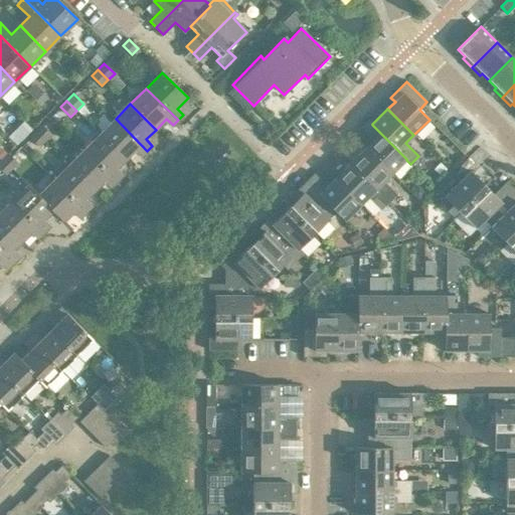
[(100,135),(125,160),(136,149),(142,156),(147,151),(116,119),(100,135)]
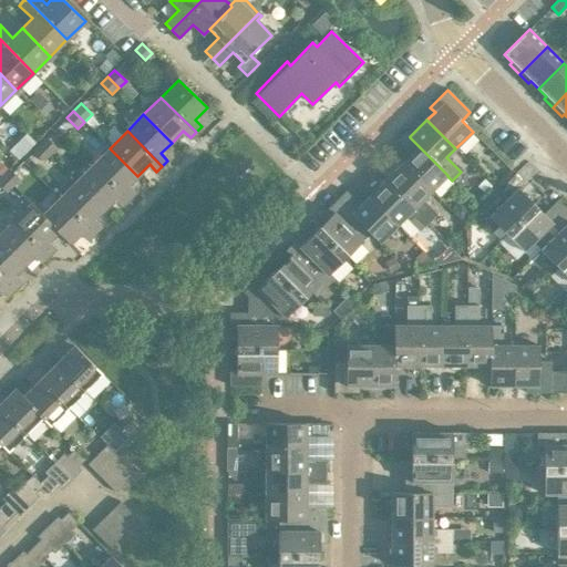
[(447,175),(410,137),(410,136),(405,132),(397,141),(410,155),(402,163),(431,192),(447,176),(447,175)]
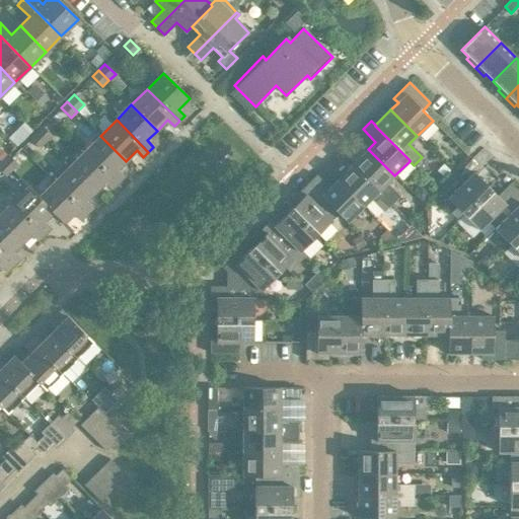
[(43,126),(35,132),(47,142),(53,136),(43,126)]
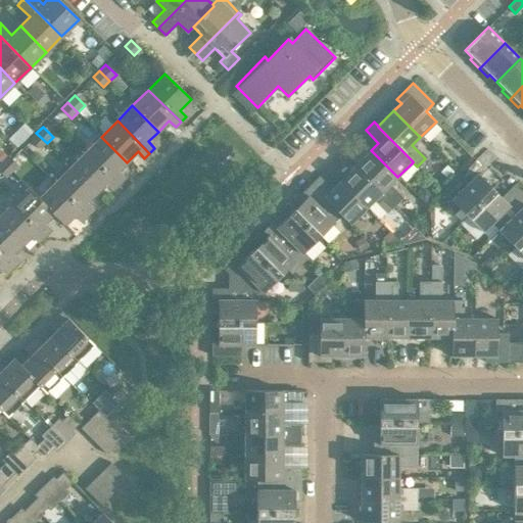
[(30,140),(40,150),(47,143),(36,133),(30,140)]
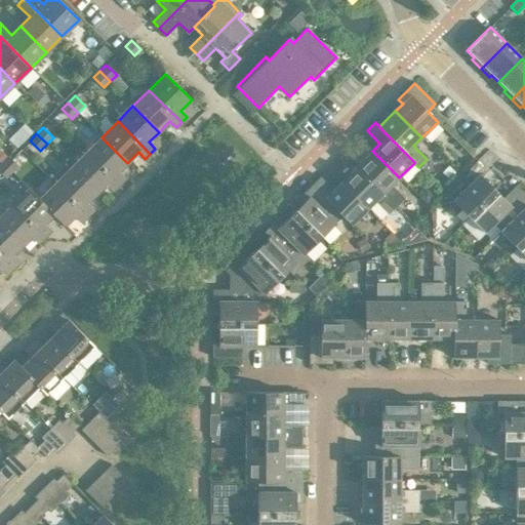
[(86,153),(118,186),(124,179),(117,173),(127,163),(102,137),(86,153)]
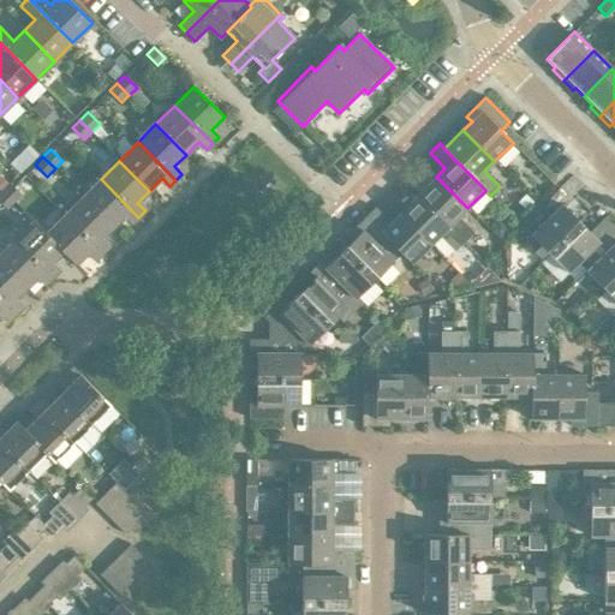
[(436,177),(418,195),(464,242),(473,233),(458,218),(467,208),(436,177)]
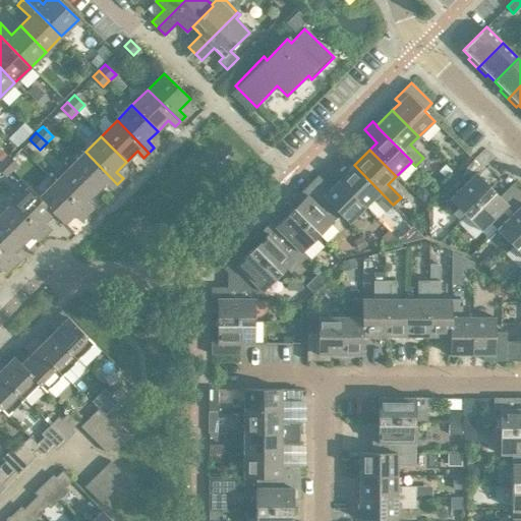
[(70,167),(96,192),(106,182),(112,188),(117,184),(85,152),(70,167)]
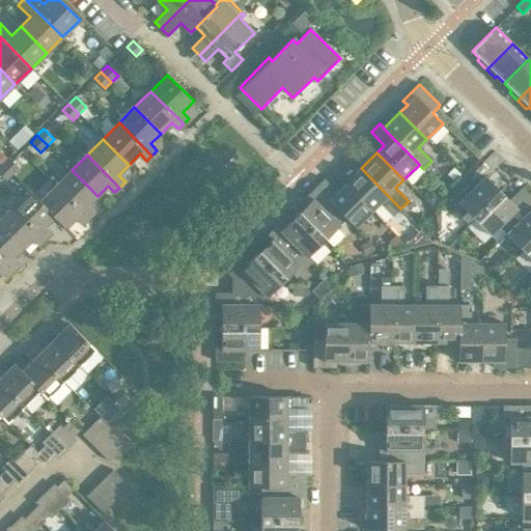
[(8,158),(2,164),(12,175),(19,168),(8,158)]
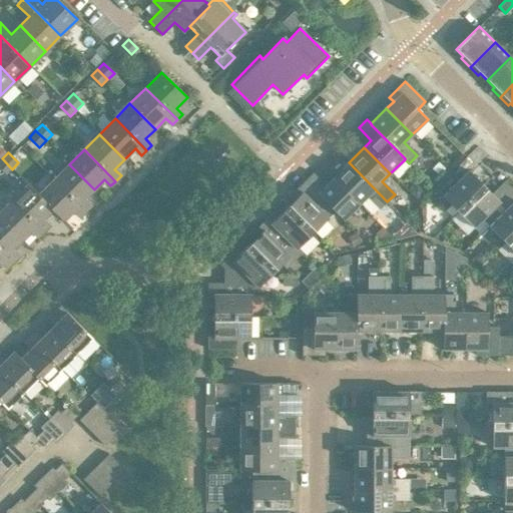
[(0,160),(0,169),(6,175),(12,169),(2,158),(0,160)]
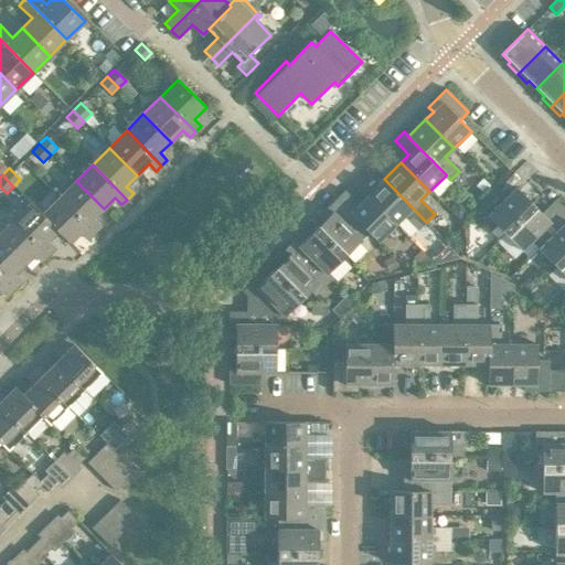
[(384,179),(366,196),(395,225),(404,216),(417,231),(426,222),(384,179)]
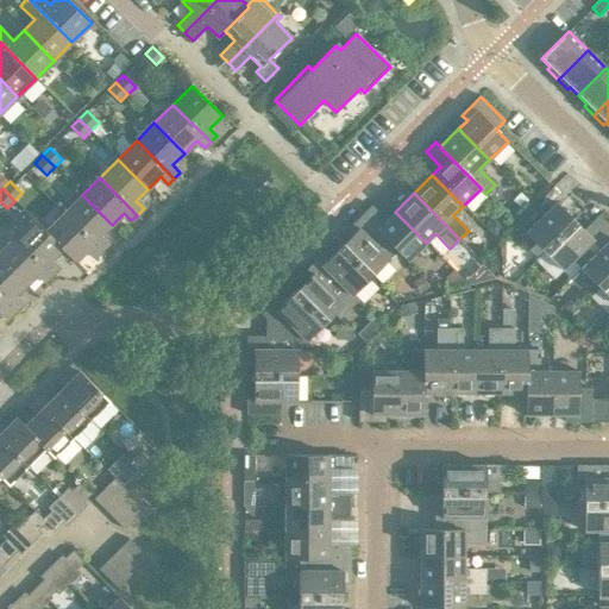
[(112,225),(82,195),(63,213),(101,251),(107,245),(100,237),(112,225)]
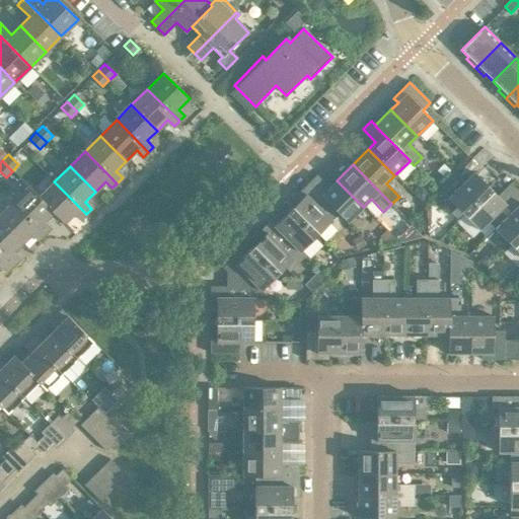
[(463,215),(490,189),(473,172),(463,182),(455,175),(435,195),(451,211),(455,207),(463,215)]
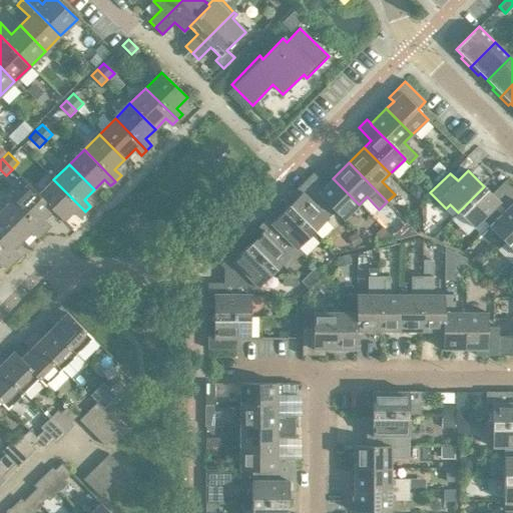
[(359,204),(333,178),(326,185),(313,172),(305,180),(335,211),(343,220),(359,204)]
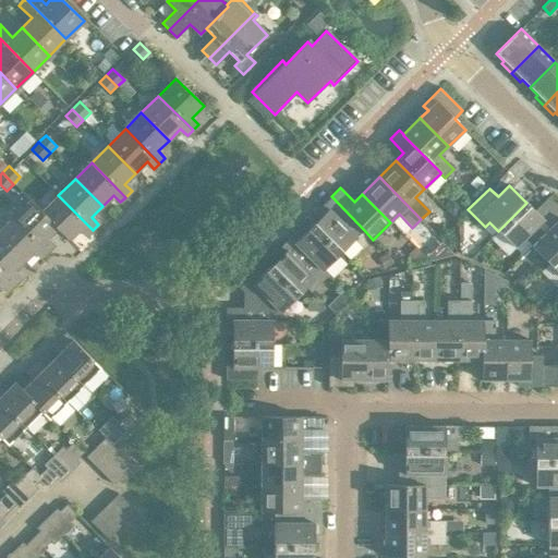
[(81,228),(87,235),(93,230),(58,195),(41,211),(40,213),(57,229),(69,240),(81,228)]
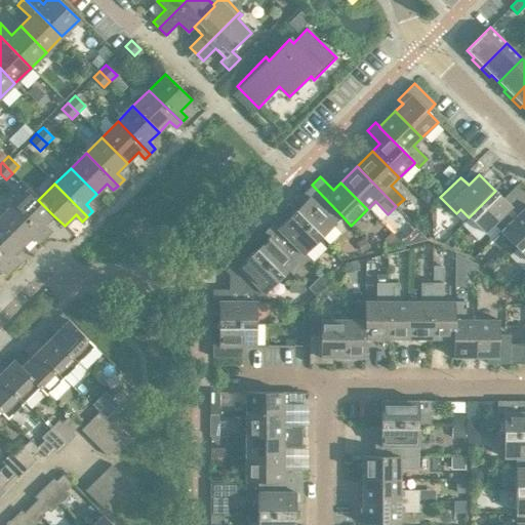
[(292,212),(319,239),(342,216),(312,185),(296,201),(300,205),(292,212)]
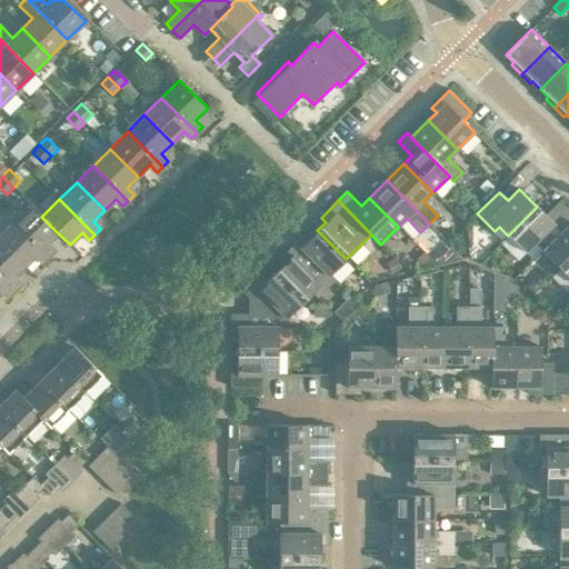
[(545,215),(537,207),(508,236),(526,252),(535,243),(542,251),(555,239),(546,231),(568,209),(559,200),(545,215)]
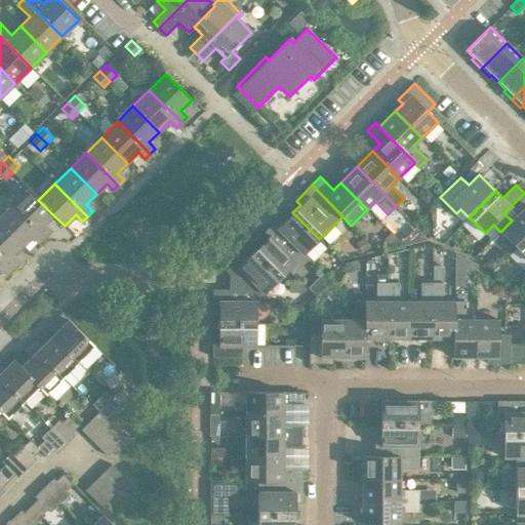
[(53,215),(38,200),(39,199),(29,188),(12,205),(44,237),(49,232),(43,226),(53,215)]
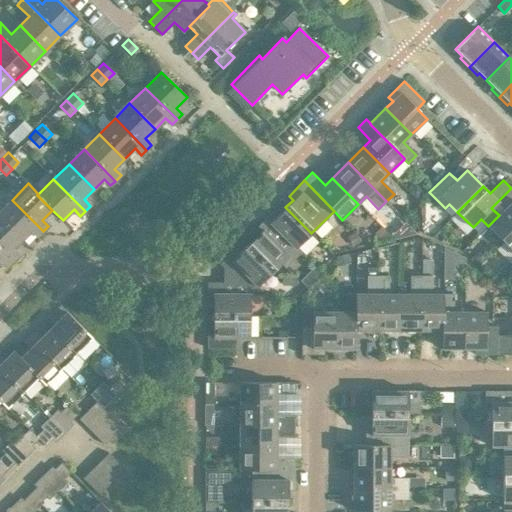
[(511,189),(511,188),(491,208),(499,215),(488,226),(504,241),(511,232),(511,189)]
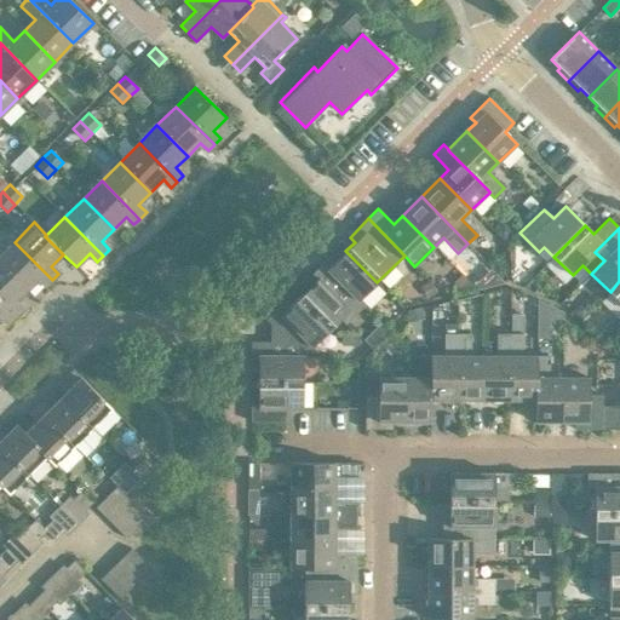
[(0,256),(0,264),(27,291),(39,279),(46,286),(52,280),(15,242),(0,256)]
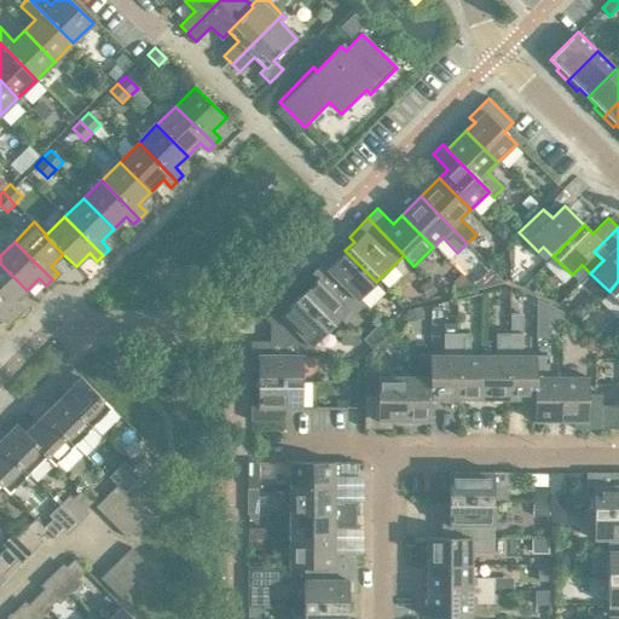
[(358,301),(359,300),(376,282),(345,250),(336,260),(331,255),(312,273),(317,279),(317,278),(333,294),(342,285),(358,301)]
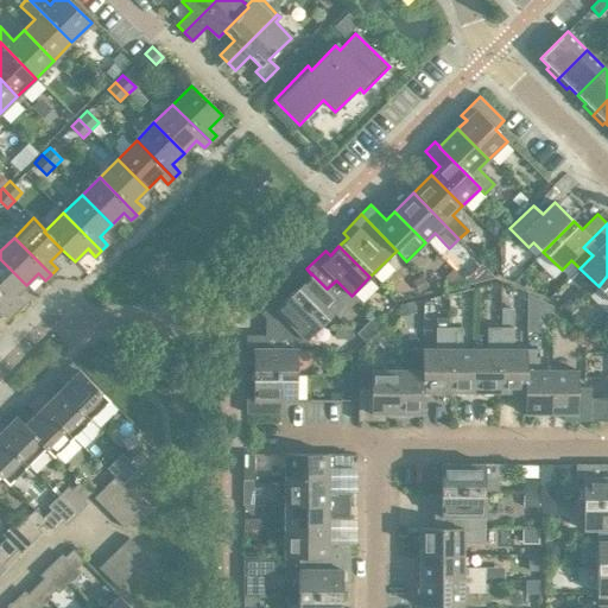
[(0,295),(16,310),(21,304),(13,297),(26,285),(0,259),(0,295)]
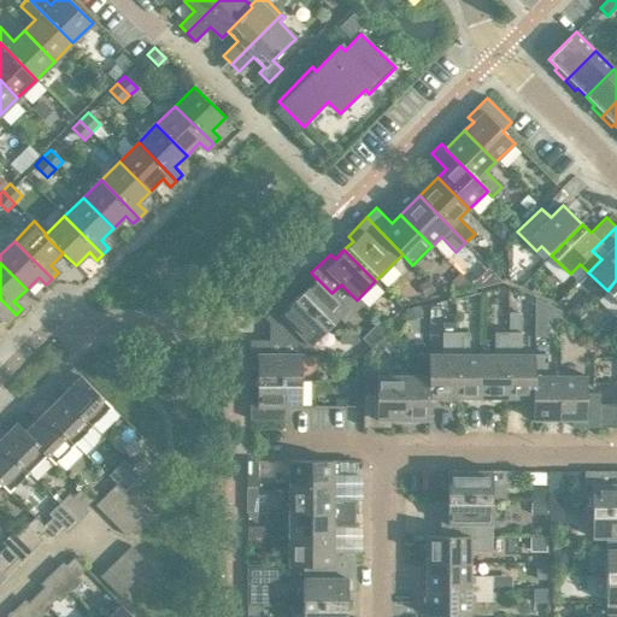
[(357,300),(341,285),(331,293),(316,277),(316,278),(298,295),(329,327),(339,318),(344,323),(363,304),(358,299),(357,300)]
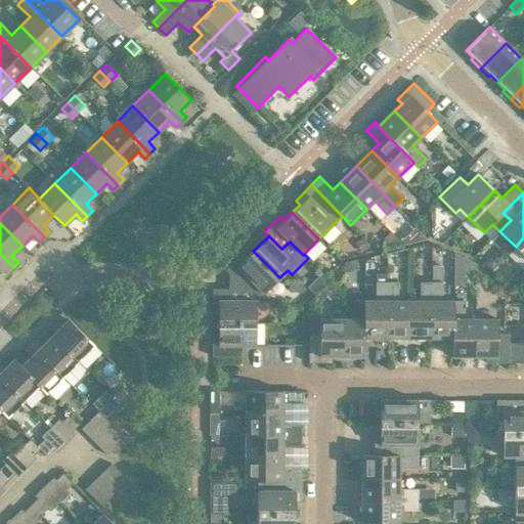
[(279,277),(253,251),(246,259),(241,255),(224,270),(229,274),(229,290),(245,290),(256,301),(279,277)]
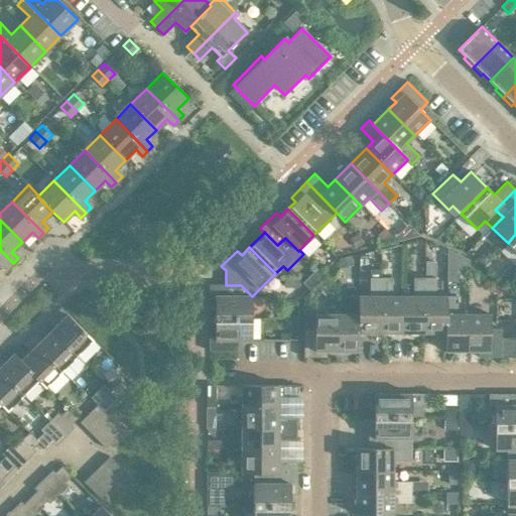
[(13,263),(0,250),(0,263),(1,262),(8,269),(13,263)]
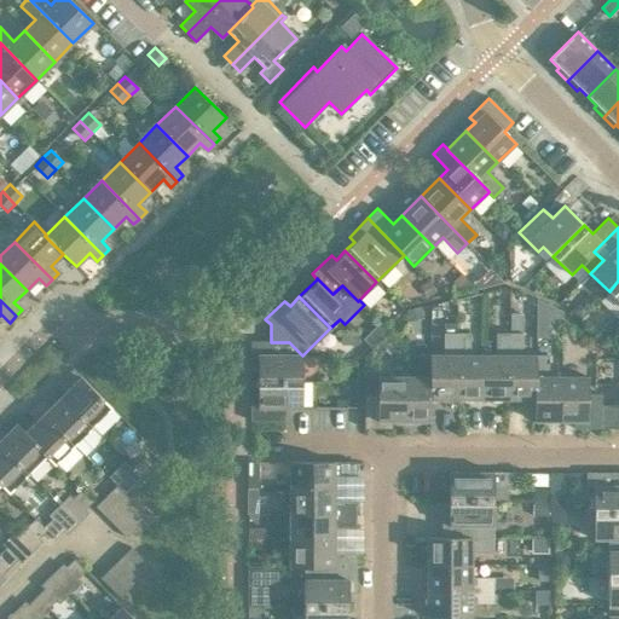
[(444,356),(431,356),(431,400),(456,400),(457,334),(444,334),(444,356)]
